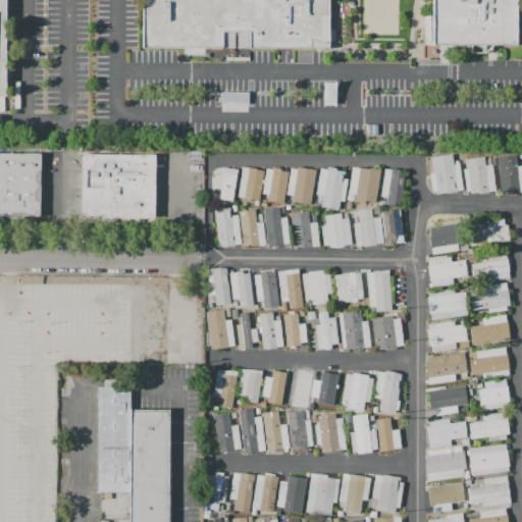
[(143,0),(143,48),(181,49),(195,49),(224,49),(224,33),(252,34),(251,49),(255,49),(324,49),(330,49),(330,0),(143,0)]
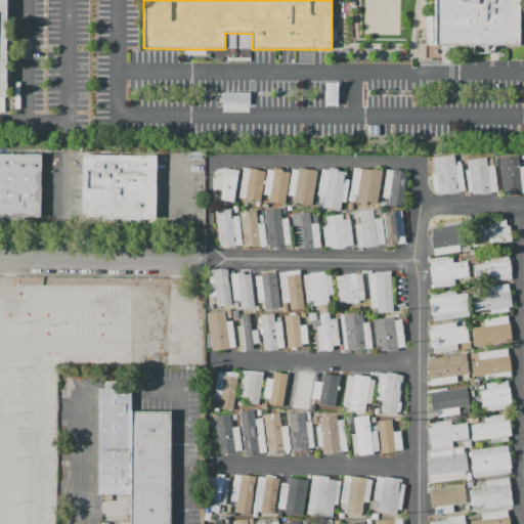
[(436,0),(437,46),(444,46),(466,47),(521,47),(521,0),(436,0)]
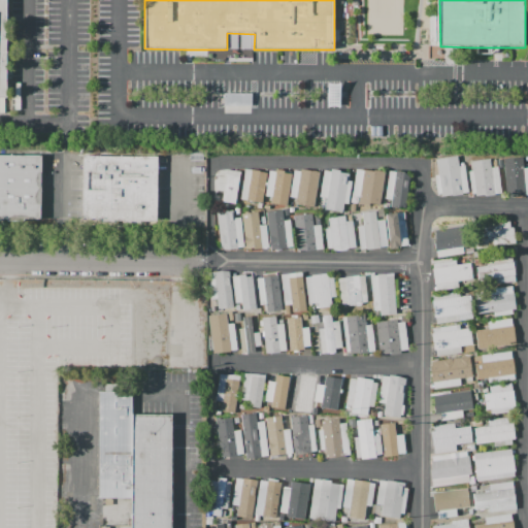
[(0,154),(42,155),(41,220),(25,220),(25,222),(0,221),(0,154)]
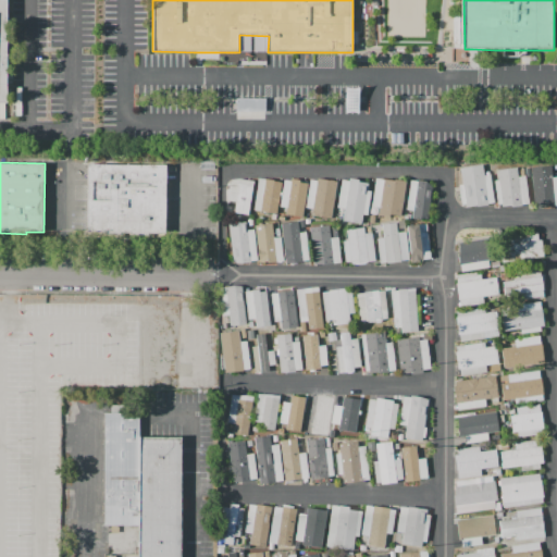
[(460,168),(482,164),(484,175),(489,175),(493,203),(467,208),(466,205),(462,206),(459,185),(462,185),(460,168)]
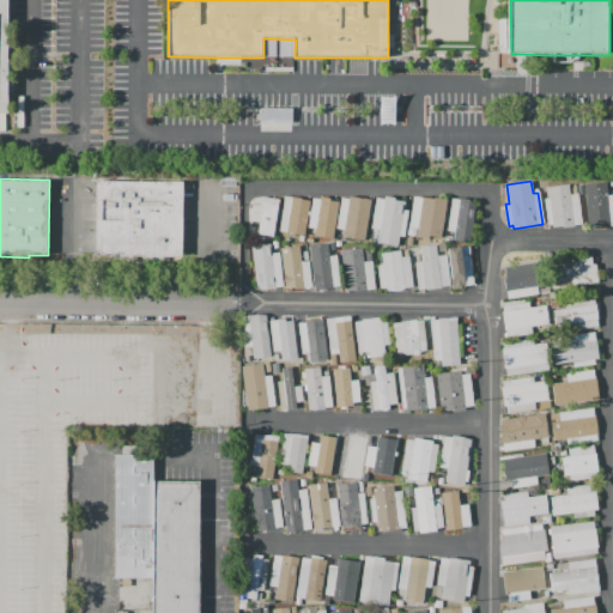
[(612,225),(589,229),(584,184),(605,181),(607,195),(612,195),(612,225)]
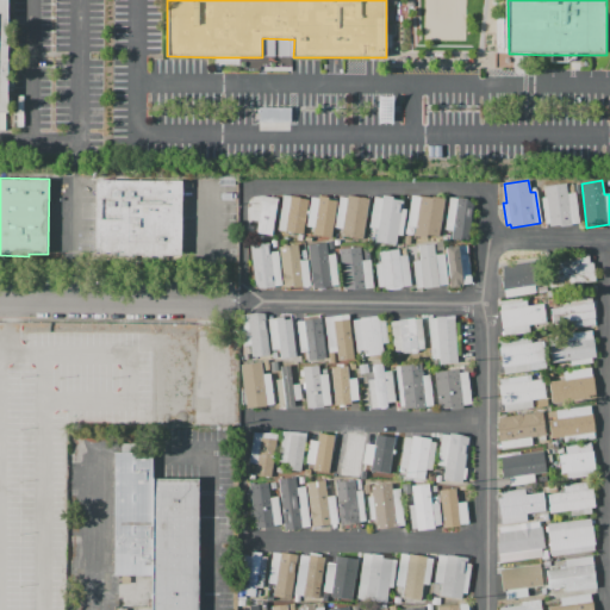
[(92,182),(178,182),(176,257),(157,256),(157,260),(111,259),(111,256),(92,256),(92,182)]
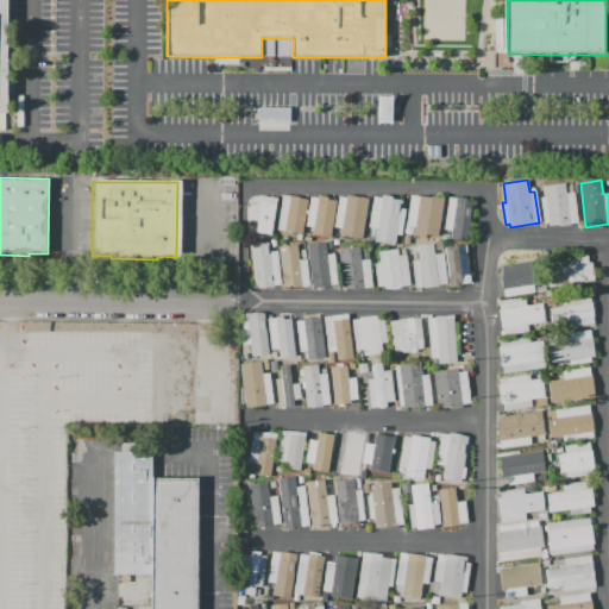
[(548,226),(548,223),(545,224),(541,199),(544,198),(542,186),(564,183),(565,194),(573,193),(578,221),(570,223),(570,225),(560,227),(560,224),(548,226)]
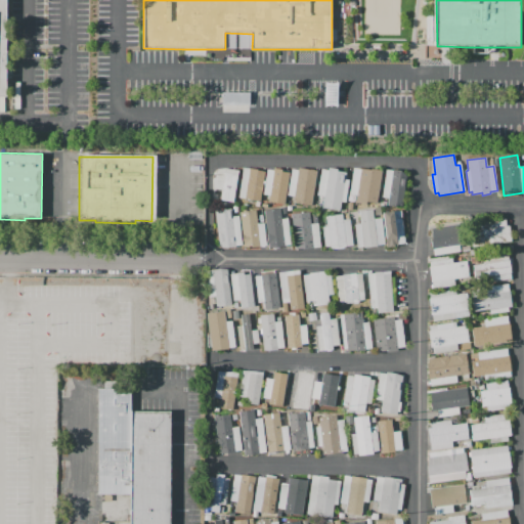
[(322,208),(324,195),(317,194),(321,169),(328,170),(329,167),(338,169),(337,171),(346,172),(345,179),(348,179),(344,203),(341,202),(340,210),(322,208)]
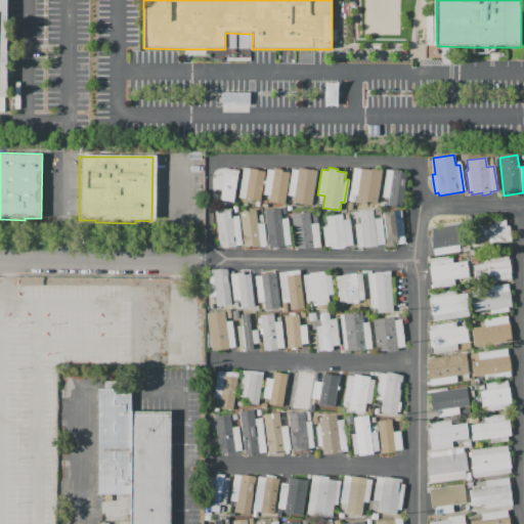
[(239,170),(234,202),(220,199),(221,191),(214,190),(218,169),(225,168),(239,170)]
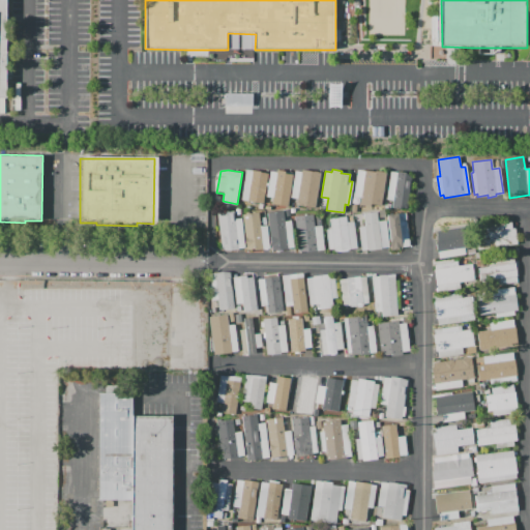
[(240,200),(245,170),(268,174),(263,204),(240,200)]
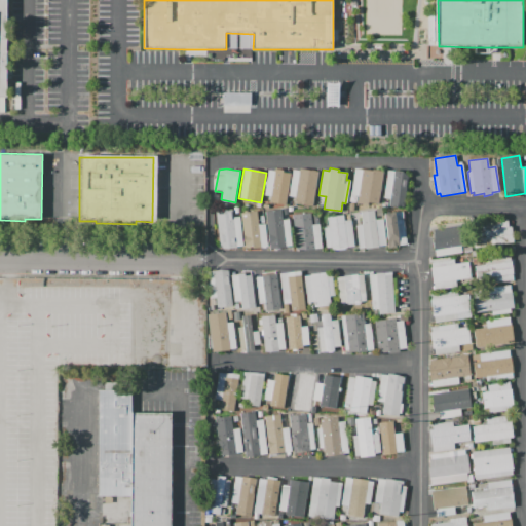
[(269,195),(268,202),(285,204),(290,172),(267,168),(263,194),(269,195)]
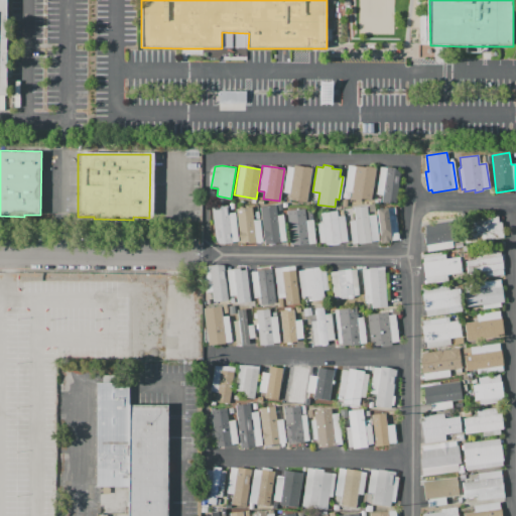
[(293,165),(312,168),(306,203),(288,200),(289,194),(282,192),(287,166),(293,167),(293,165)]
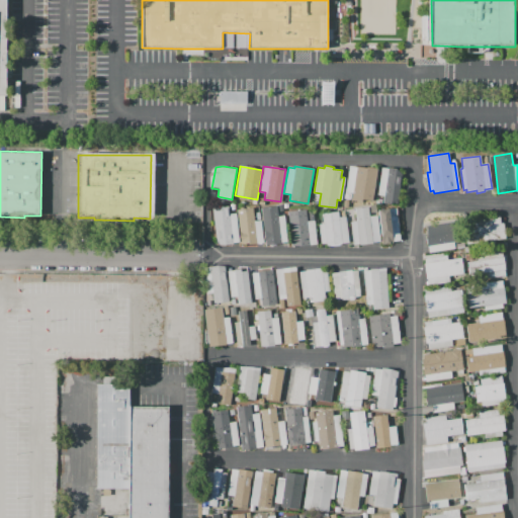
[(376,168),(371,201),(363,199),(362,202),(352,200),(353,193),(345,192),(349,166),(356,167),(356,166),(366,167),(366,166),(376,168)]
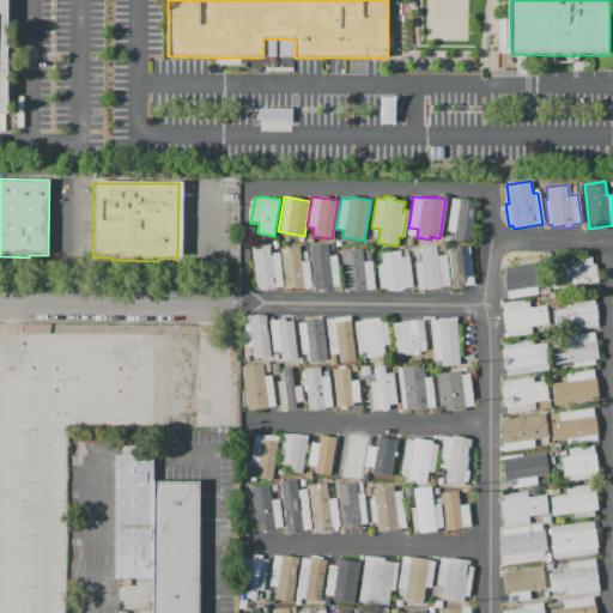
[(471,242),(453,238),(454,232),(447,231),(451,199),(459,200),(460,198),(467,199),(477,206),(471,242)]
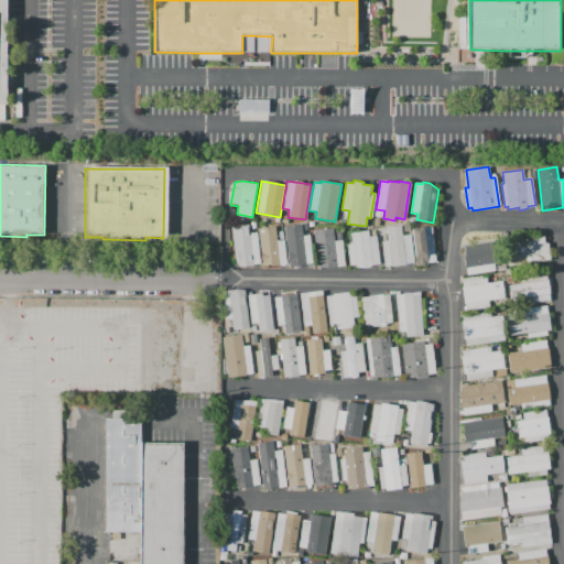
[(231,226),(249,224),(251,232),(257,232),(261,263),(236,267),(231,226)]
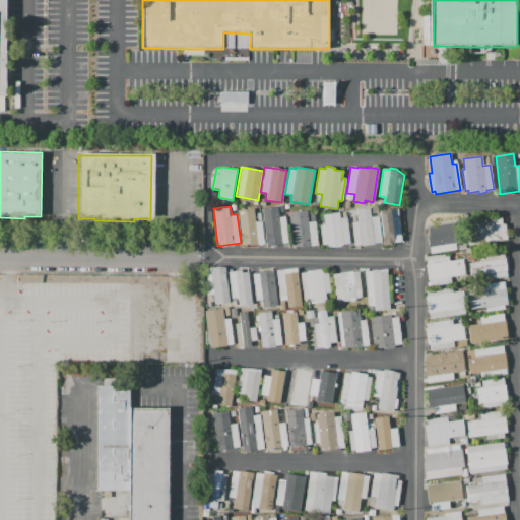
[(263,208),(279,206),(280,212),(284,212),(285,220),(288,244),(268,246),(263,208)]
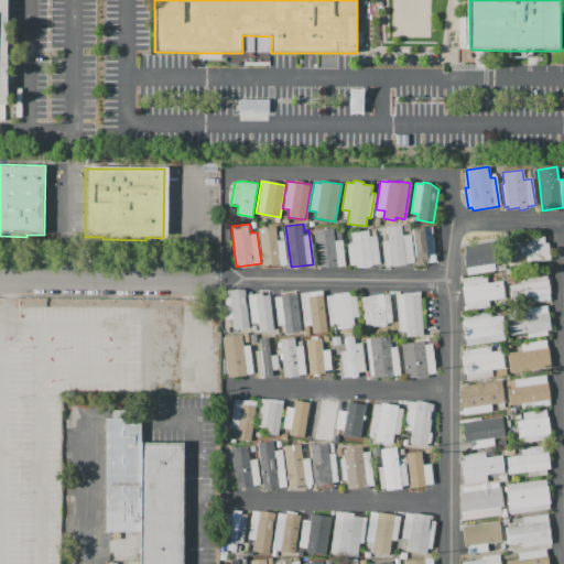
[(386,267),(382,241),(388,241),(386,227),(401,225),(402,235),(410,235),(413,263),(386,267)]
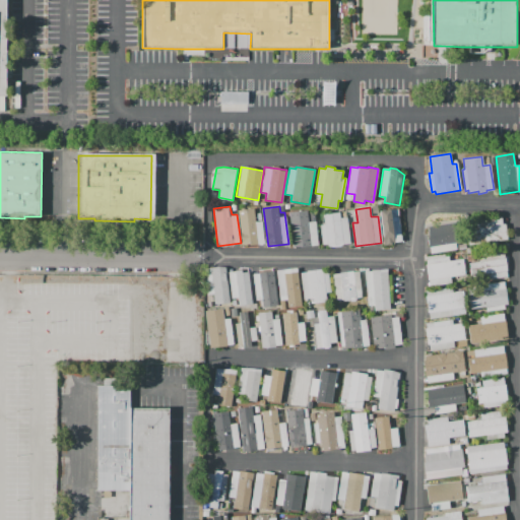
[(242,244),(238,210),(254,208),(256,221),(261,220),(264,243),(250,245),(250,243),(242,244)]
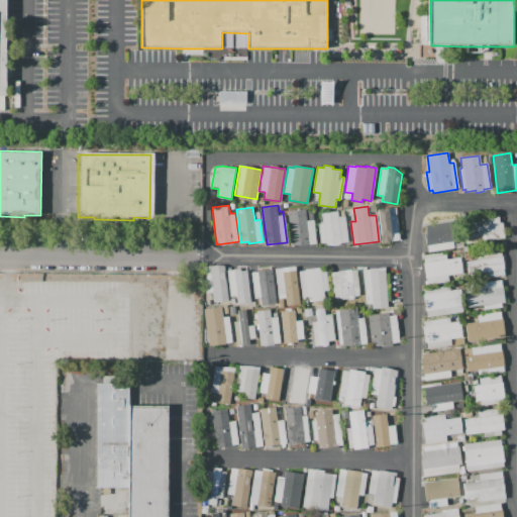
[(378,209),(395,207),(399,240),(382,242),(378,209)]
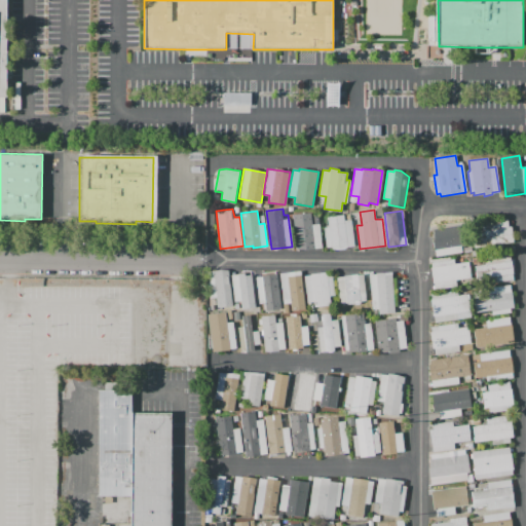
[(297,250),(293,215),(310,213),(312,225),(318,224),(322,247),(314,248),(297,250)]
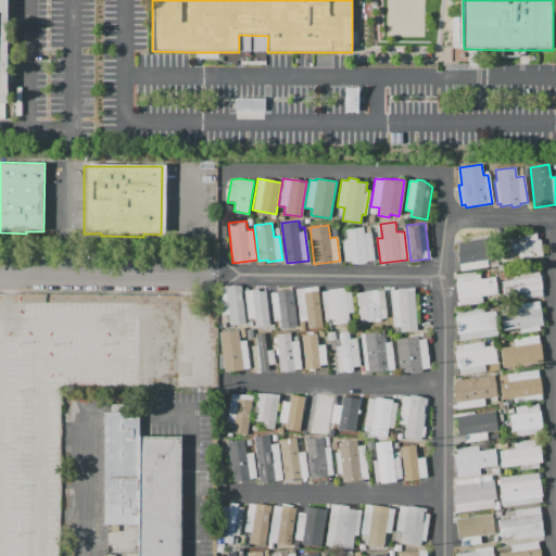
[(346,229),(364,227),(365,232),(370,231),(374,261),(351,264),(350,261),(343,262),(341,240),(348,239),(346,229)]
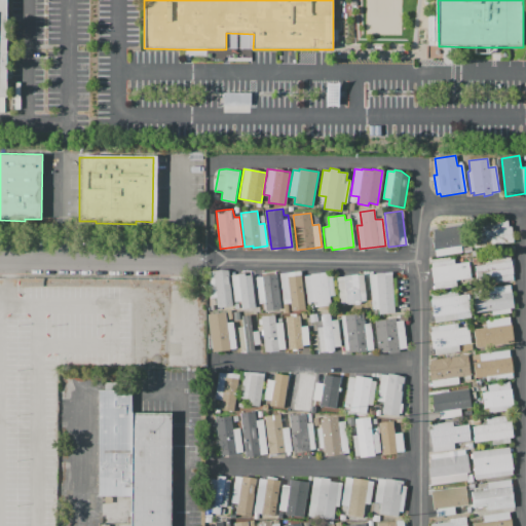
[(511,226),(514,241),(475,248),(473,232),(482,231),(481,223),(508,219),(509,227),(511,226)]
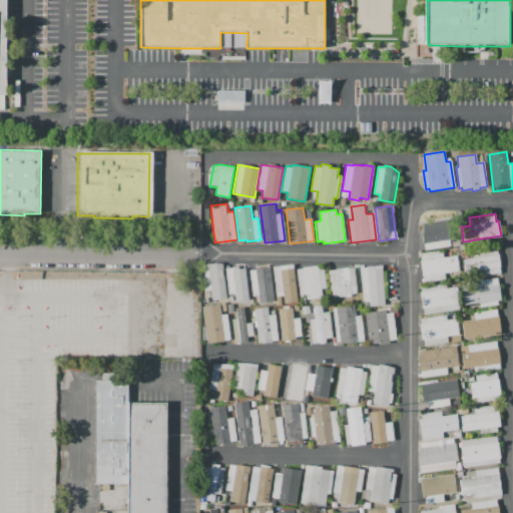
[(422,222),(455,217),(458,238),(449,239),(450,245),(426,249),(422,222)]
